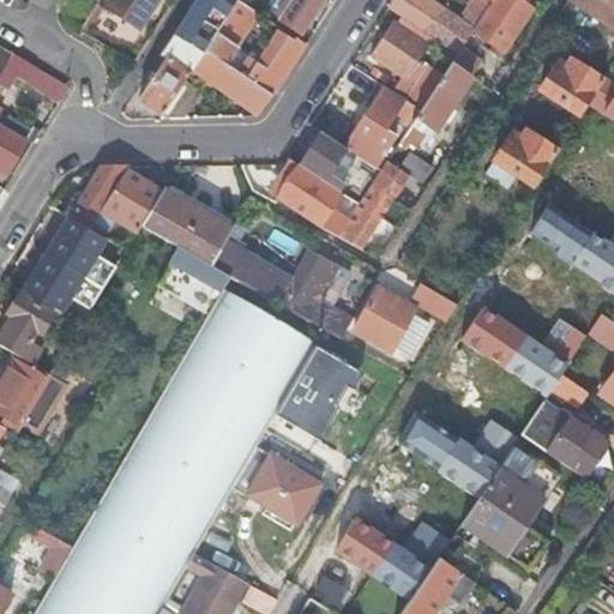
[(102,0),(100,6),(122,20),(140,32),(161,0),(102,0)]
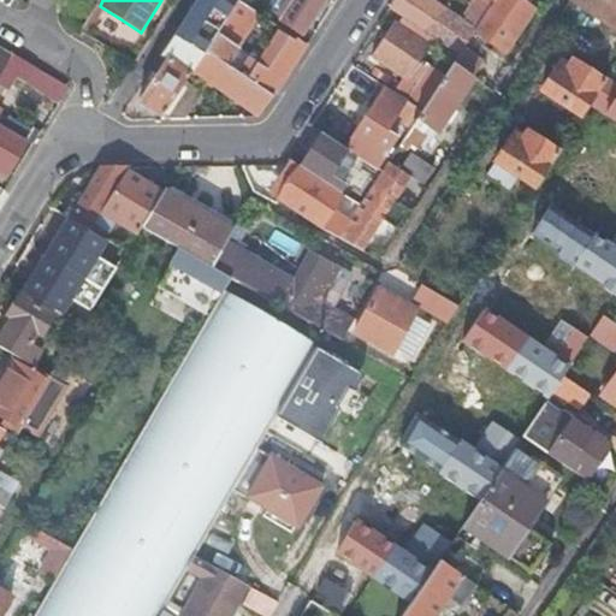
[(197,0),(173,39),(201,58),(206,52),(217,34),(238,1),(238,0),(197,0)]
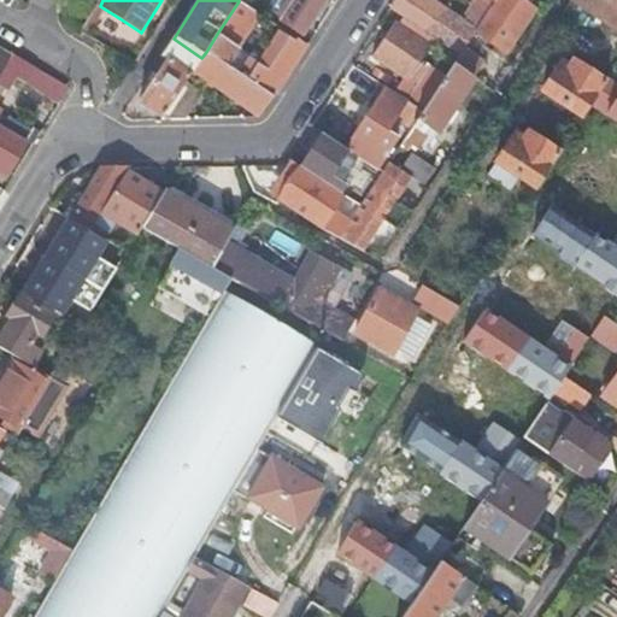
[(325,0),(287,0),(277,16),(282,19),(280,23),(303,37),(325,0)]
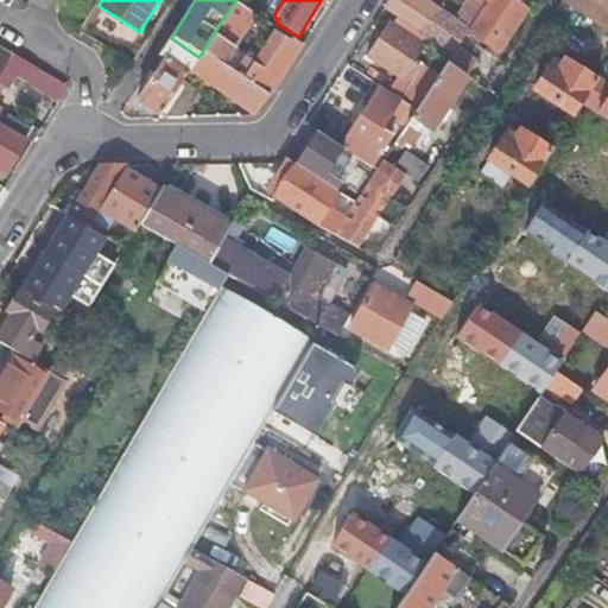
[(447,50),(454,55),(488,0),(474,0),(460,23),(424,0),(390,0),(385,8),(448,49),(447,50)]
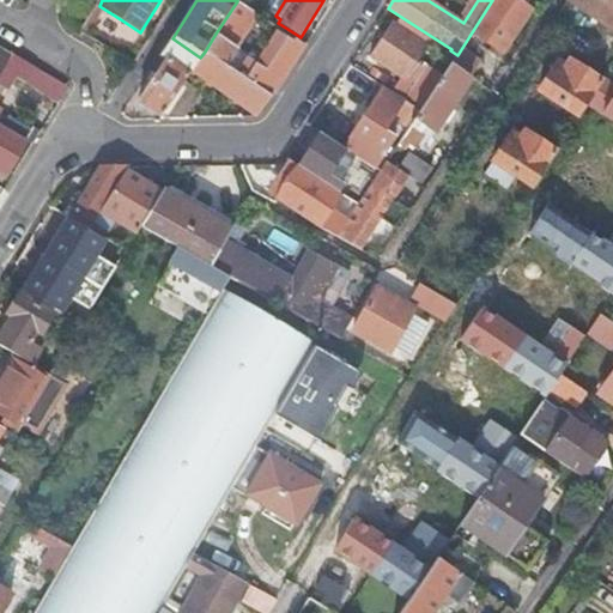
[(612,0),(569,0),(612,29),(612,0)]
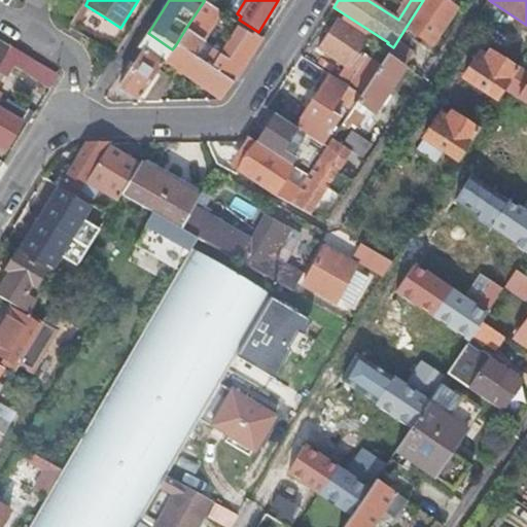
[(185,29),(176,44),(194,56),(212,69),(213,66),(235,78),(241,69),(243,70),(262,40),(241,26),(221,54),(203,41),(221,13),(204,1),(185,29)]
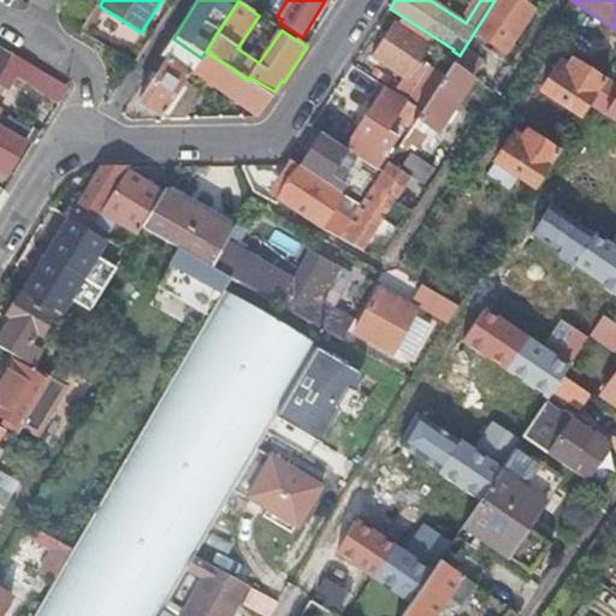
[(497,1),(481,27),(511,47),(528,21),(497,1)]
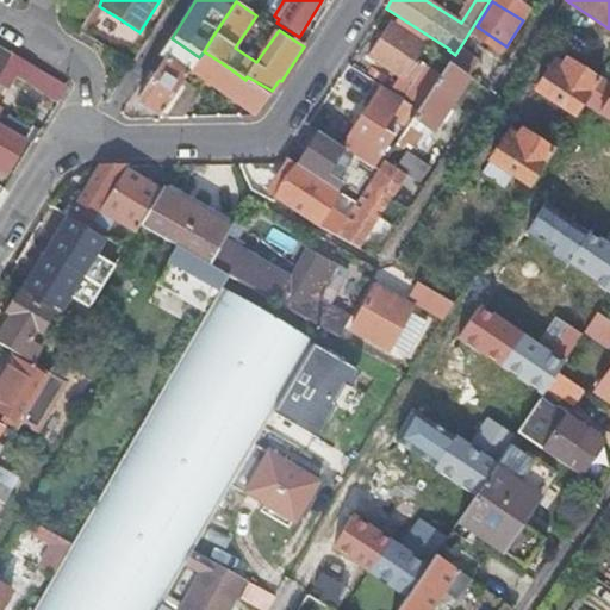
[(448,66),(449,63),(455,55),(448,50),(399,19),(394,25),(391,23),(369,56),(403,80),(408,74),(414,79),(421,67),(415,62),(423,49),(448,66)]
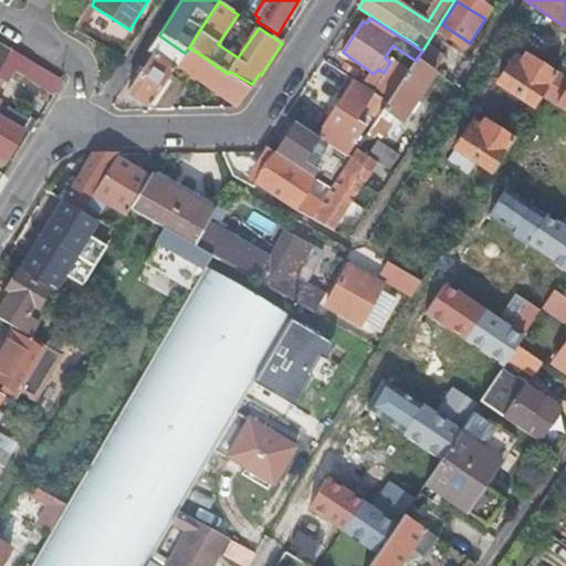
[(185,53),(159,35),(148,52),(154,56),(128,95),(149,108),(177,65),(185,53)]
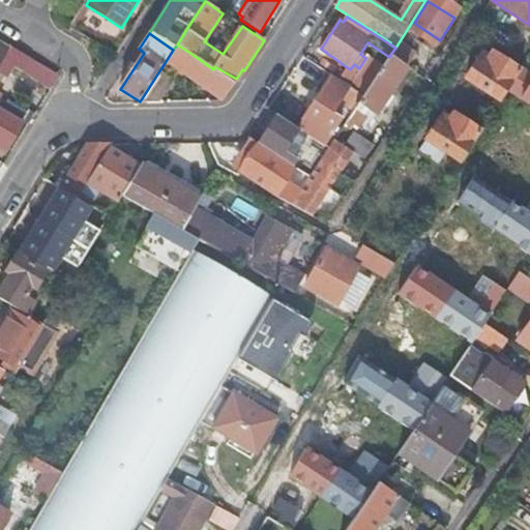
[(177,45),(173,50),(166,61),(221,100),(224,100),(235,84),(213,69),(195,56),(177,45)]
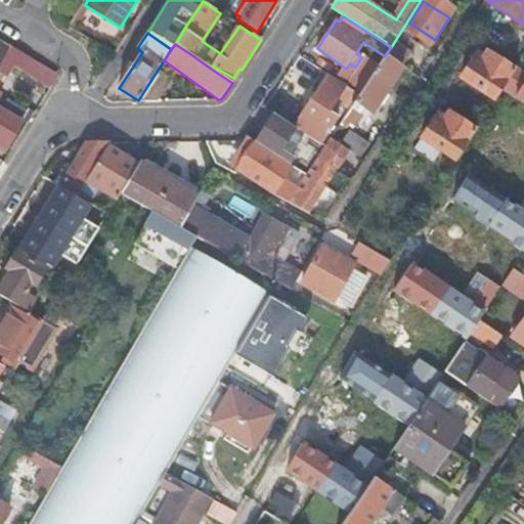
[(35,60),(11,47),(7,53),(0,47),(0,105),(22,118),(27,110),(8,98),(6,102),(0,98),(0,97),(2,94),(0,92),(0,79),(3,74),(6,76),(14,63),(50,88),(58,74),(35,60)]
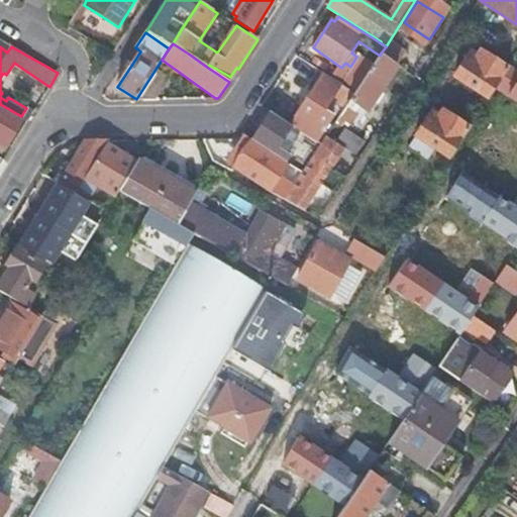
[(489,98),(507,69),(481,52),(477,57),(472,65),(467,61),(466,60),(455,76),(489,98)]
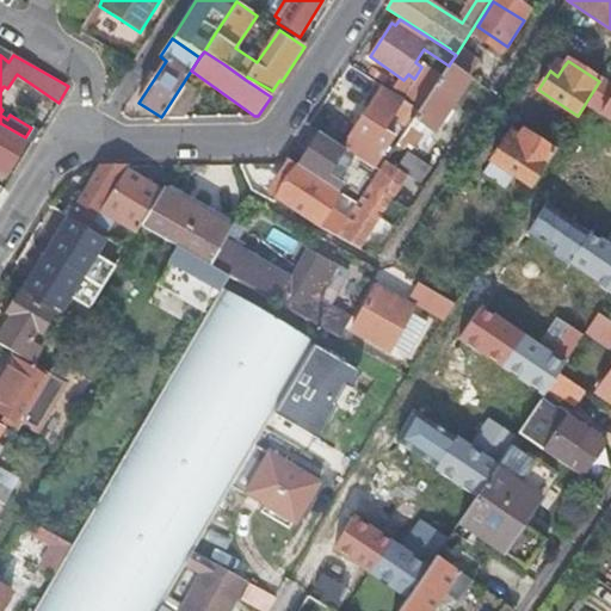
[(432,134),(469,78),(450,63),(449,66),(442,76),(419,111),(400,140),(415,149),(429,130),(432,134)]
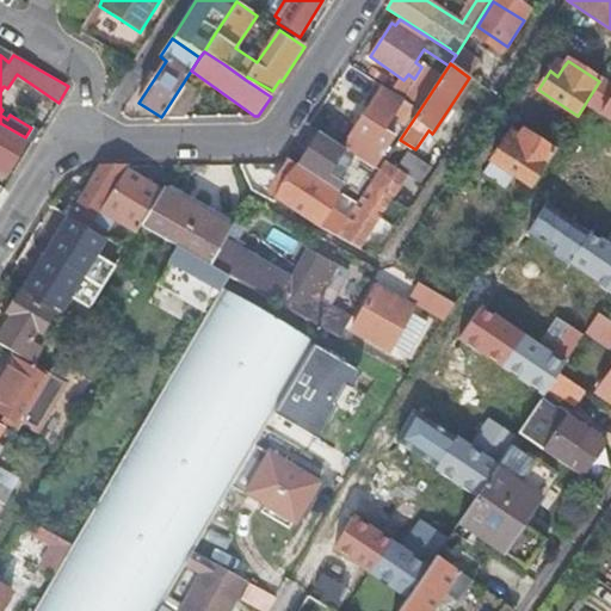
[(557,76),(563,67),(557,63),(551,72),(557,76)]
